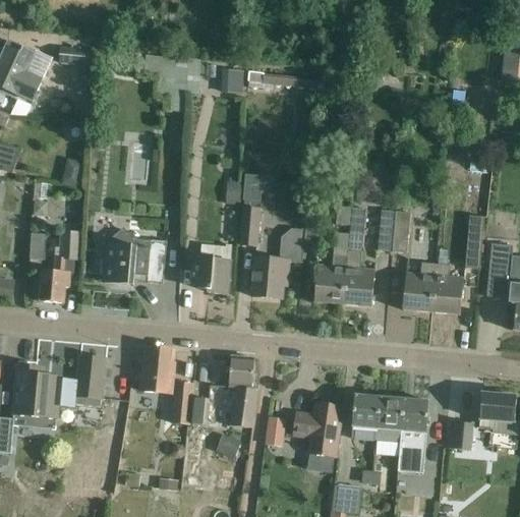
[(510,0),(509,9),(519,10),(519,0),(510,0)]
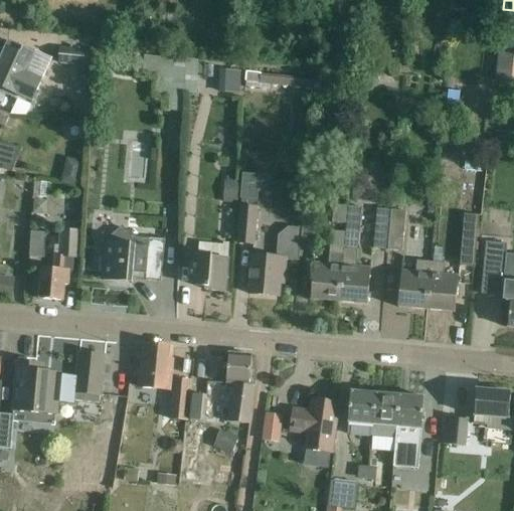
[(502,13),(500,29),(510,31),(512,14),(502,13)]
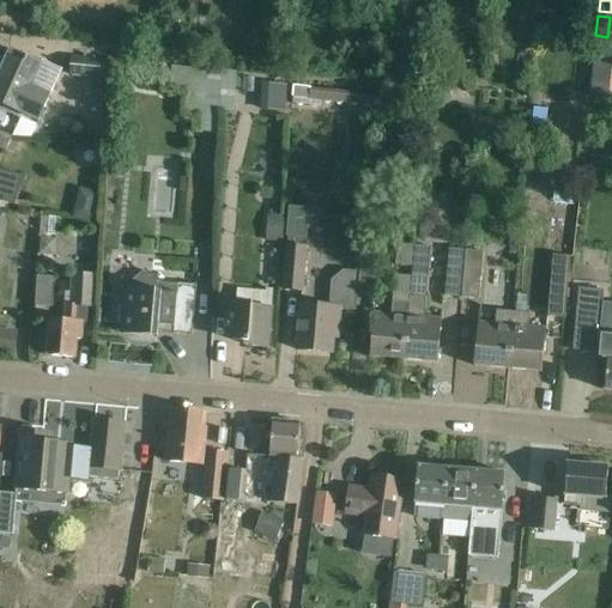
[(310,53),(325,55),(326,44),(311,43),(310,53)]
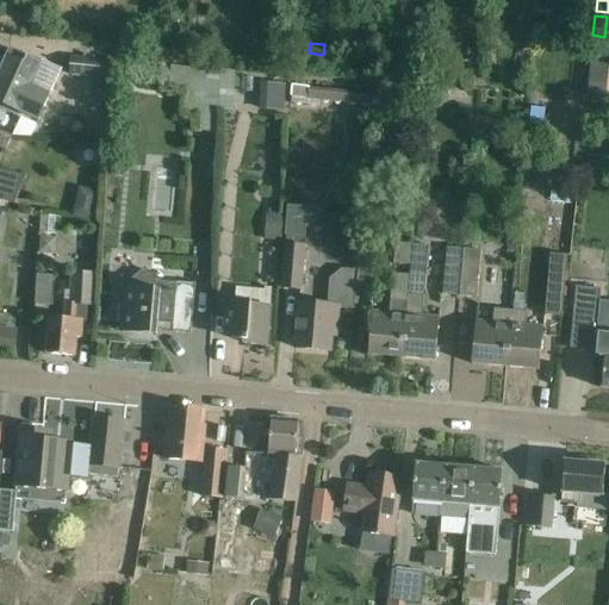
[(0,98),(31,113),(39,117),(51,89),(33,82),(42,61),(25,52),(23,60),(6,51),(0,66),(0,98)]
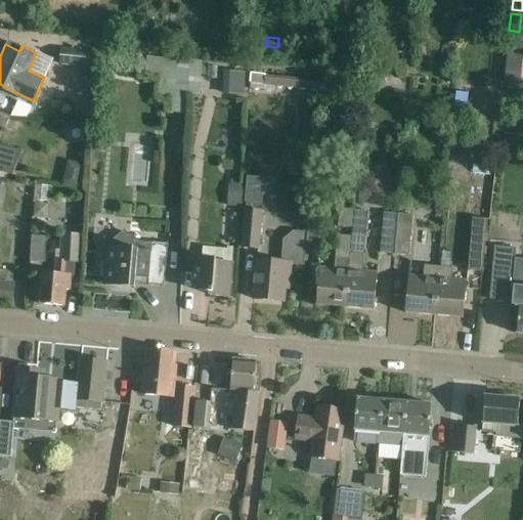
[(60,60),(86,62),(88,48),(61,46),(60,60)]
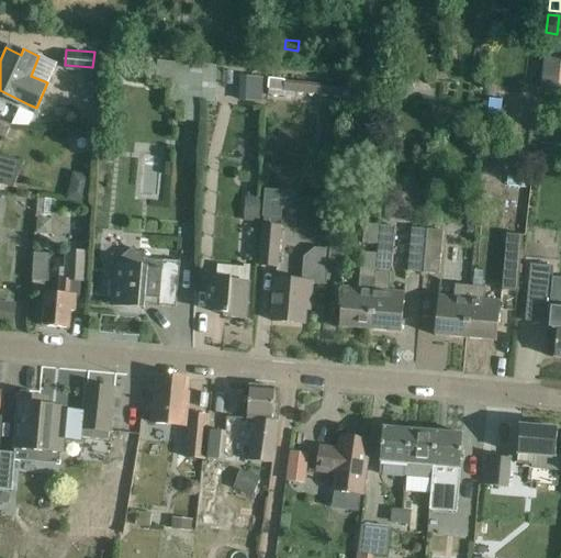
[(543,51),(541,69),(560,70),(560,52),(543,51)]
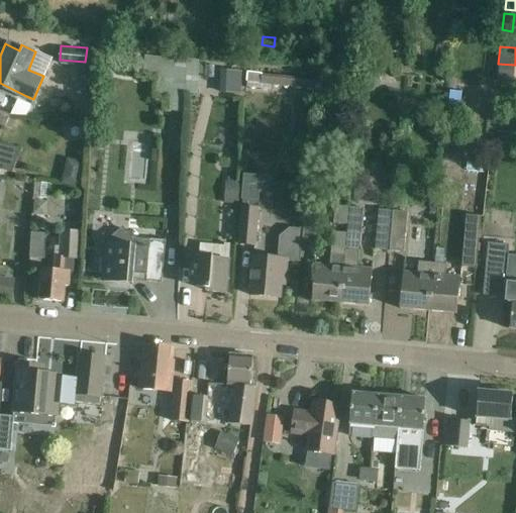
[(223,68),(223,90),(241,90),(241,68),(223,68)]
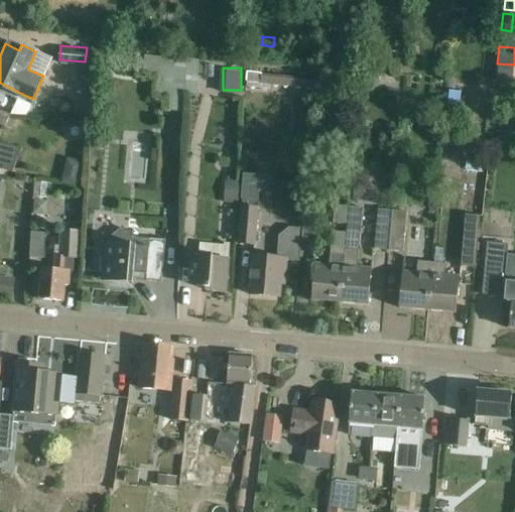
[(295,73),(246,70),(245,85),(269,87),(269,83),(294,84),(311,86),(312,77),(295,75),(295,73)]
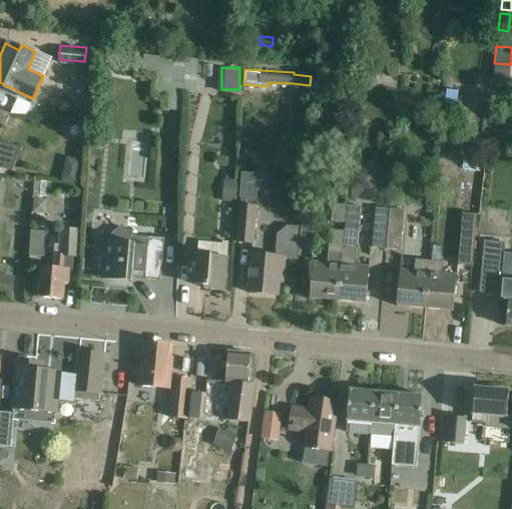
[(13,99),(0,92),(0,106),(10,111),(29,112),(30,100),(13,99)]
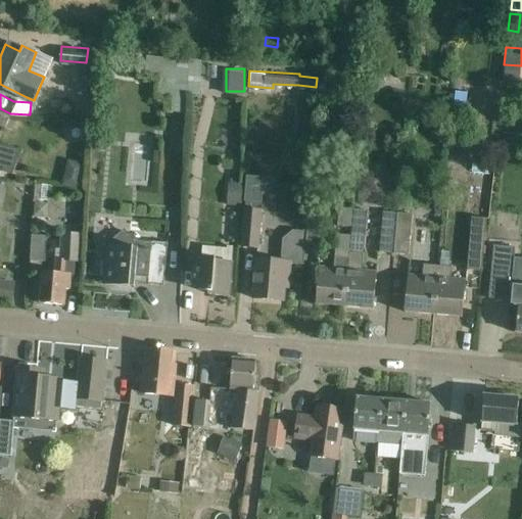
[(9,115),(10,113),(0,108),(0,124),(4,126),(4,125),(11,129),(15,119),(9,115)]
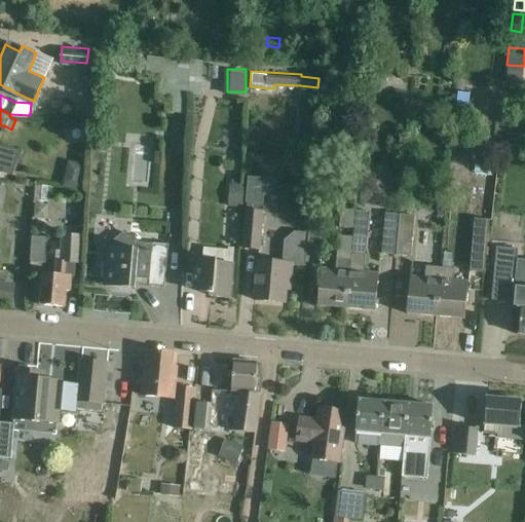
[(0,171),(1,171),(11,146),(0,143),(0,171)]
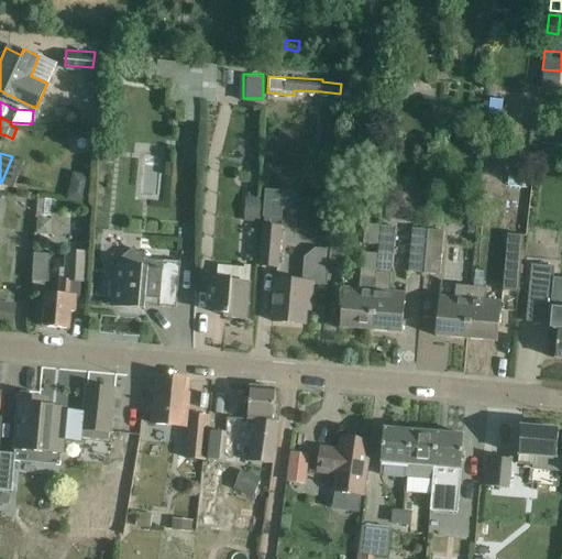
[(66,197),(85,201),(90,173),(72,170),(66,197)]
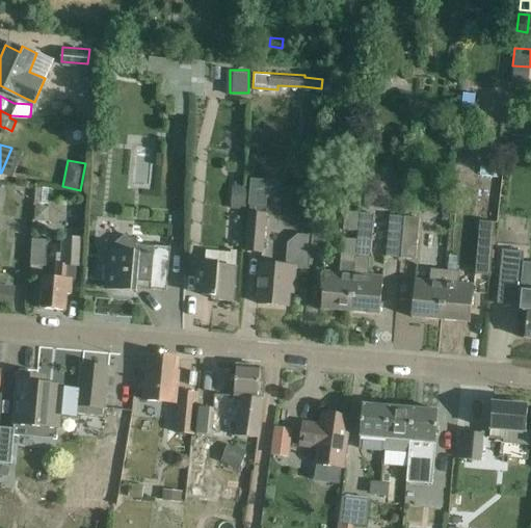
[(231,183),(230,207),(243,207),(245,184),(231,183)]
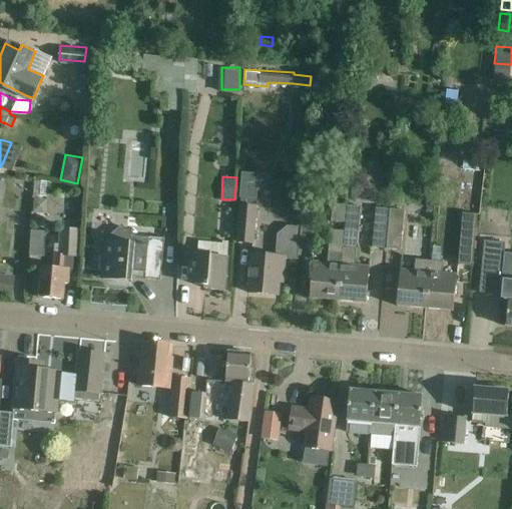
[(35,178),(35,192),(46,192),(46,178),(35,178)]
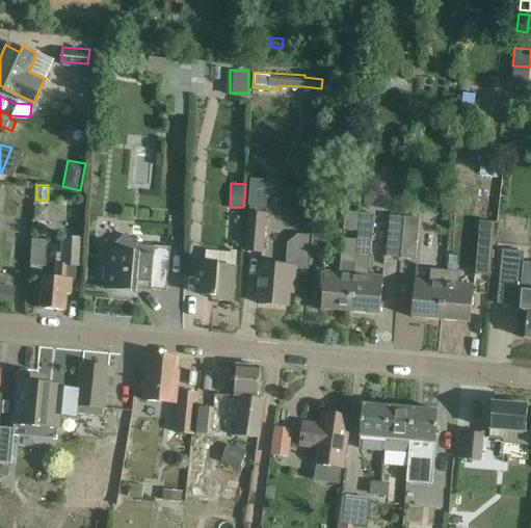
[(265,192),(248,191),(247,203),(265,204),(265,192)]
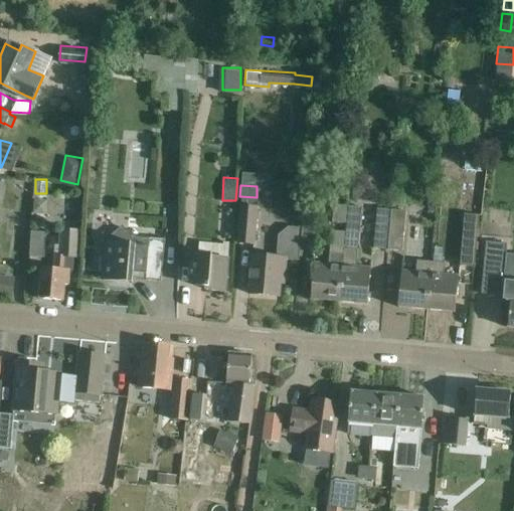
[(44,211),(44,196),(31,196),(31,211),(44,211)]
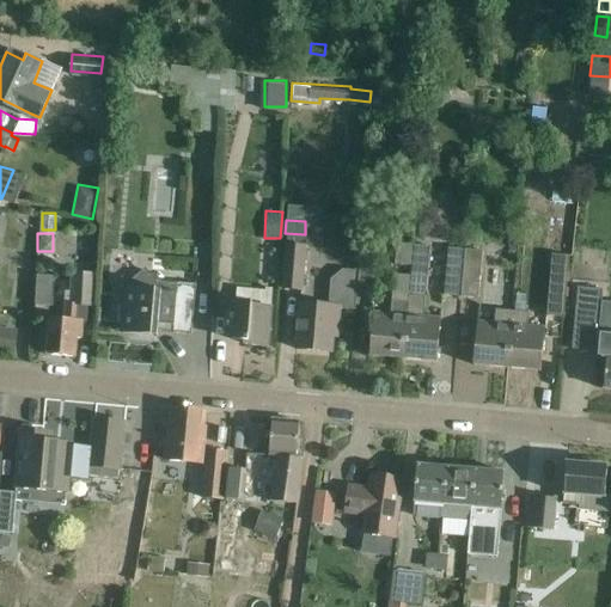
[(305,243),(286,240),(282,283),(301,286),(305,243)]
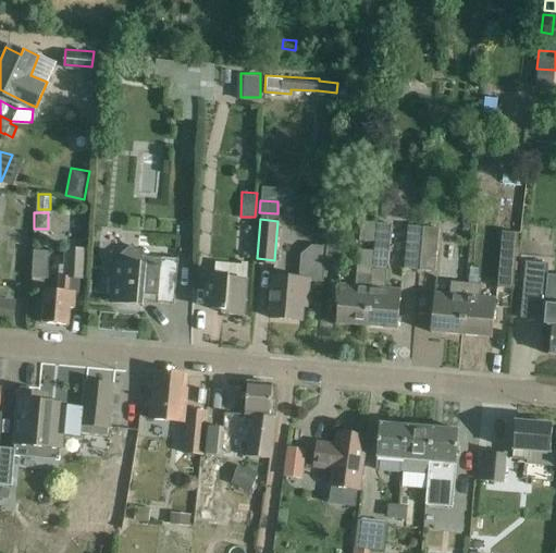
[(359,238),(373,240),(375,220),(360,219),(359,238)]
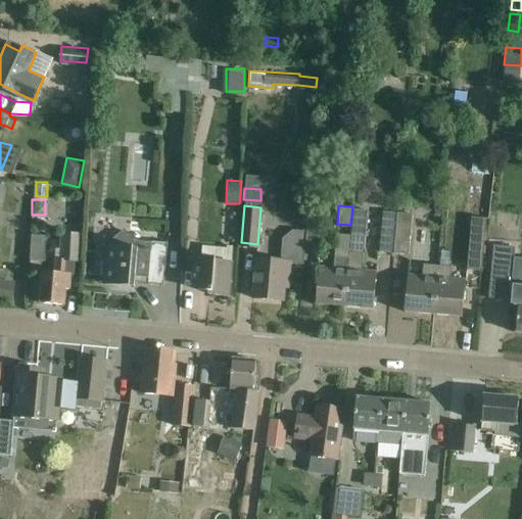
[(349,233),(343,304),(372,307),(374,286),(375,270),(362,269),(365,233),(365,226),(366,208),(352,206),(350,225),(349,233)]
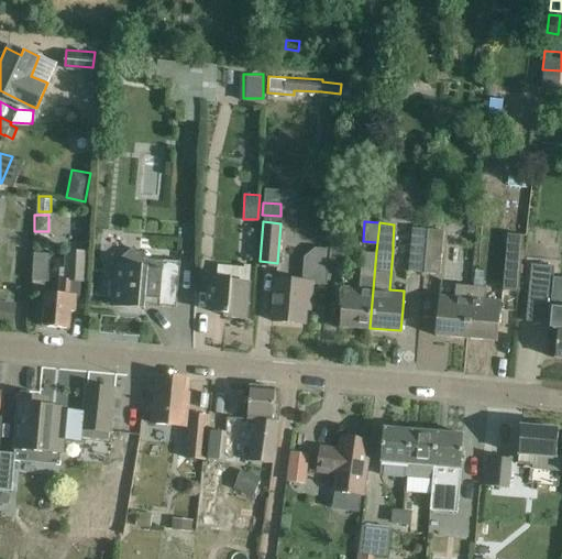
[(331,225),(329,247),(328,266),(343,269),(348,227),(331,225)]
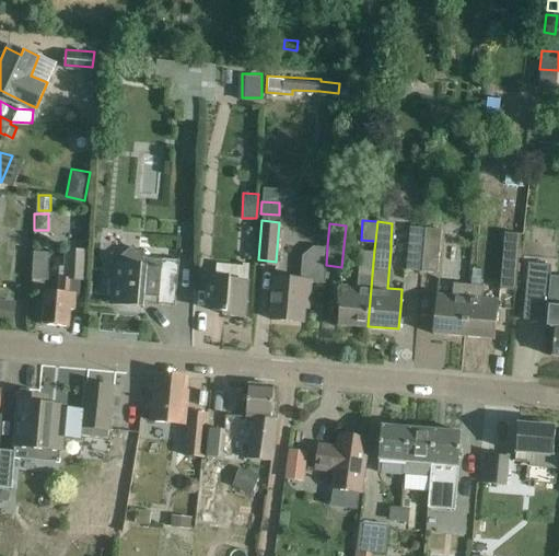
[(421,269),(424,226),(409,224),(405,268),(421,269)]
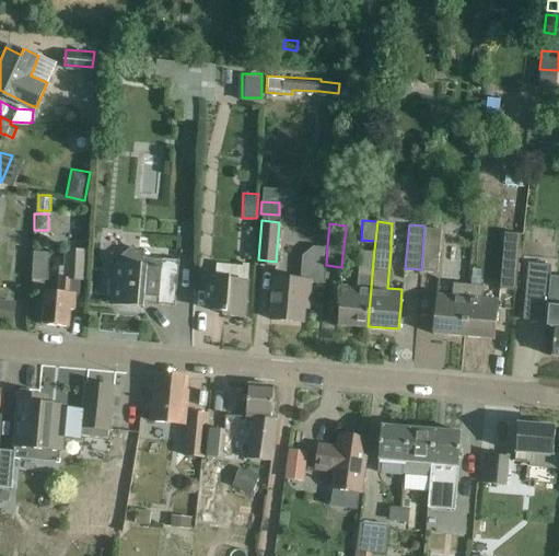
[(424,226),(421,269),(437,270),(441,227),(424,226)]
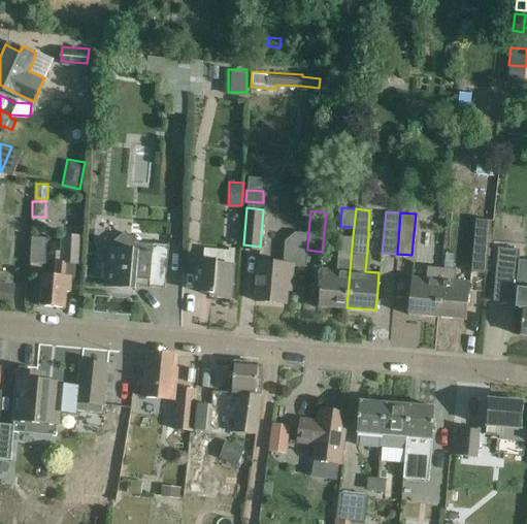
[(485,271),(490,219),(475,217),(470,270),(485,271)]
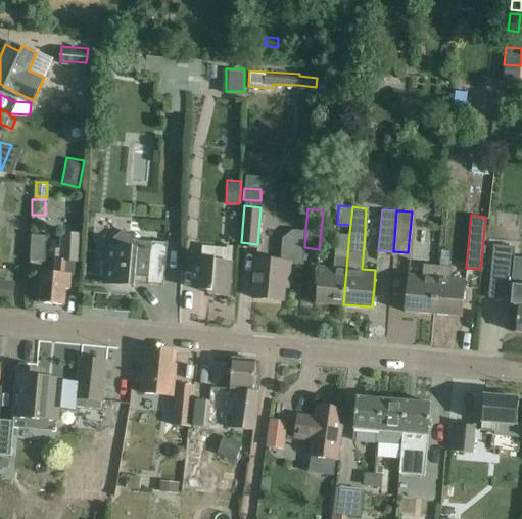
[(302,262),(304,247),(305,229),(291,228),(281,236),(281,260),(255,257),(252,296),(282,298),(284,276),(287,276),(289,260),(302,262)]
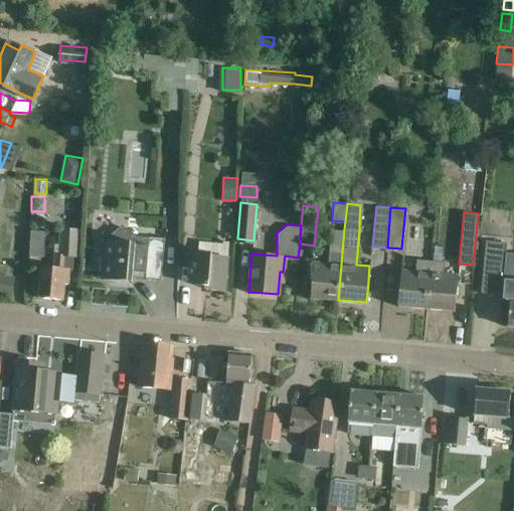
[(40,267),(39,277),(38,297),(62,299),(64,283),(67,283),(68,268),(64,268),(65,256),(65,253),(79,254),(80,227),(58,226),(58,251),(53,251),(52,268),(40,267)]
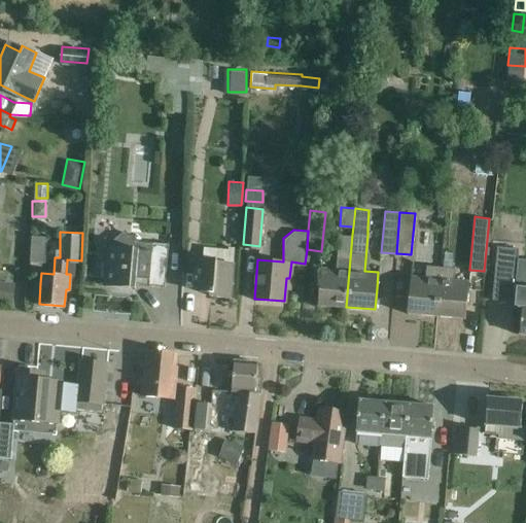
[(46,235),(31,234),(30,259),(44,259),(46,235)]
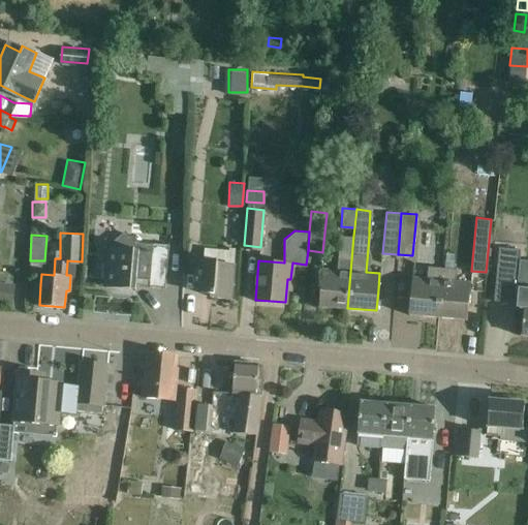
[(128,235),(128,238),(118,243),(117,246),(107,245),(105,261),(100,260),(99,278),(95,278),(94,279),(116,281),(116,286),(134,288),(135,278),(149,279),(148,285),(164,286),(168,244),(138,241),(134,235),(128,235)]
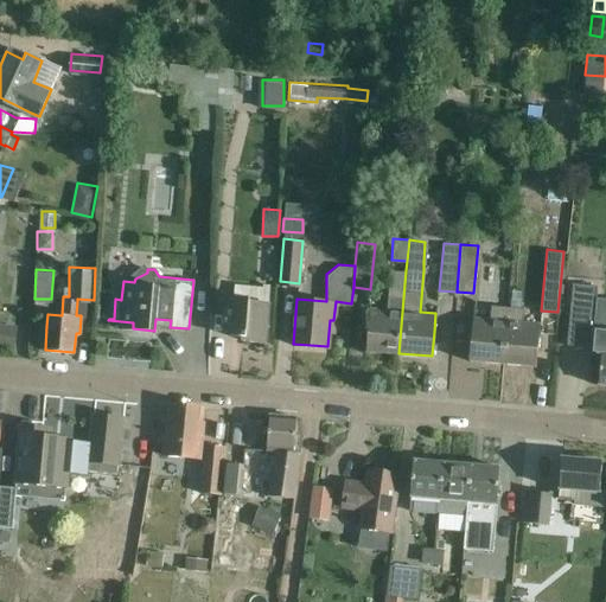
[(365,350),(399,353),(406,270),(389,269),(388,295),(387,308),(370,307),(368,326),(365,350)]
